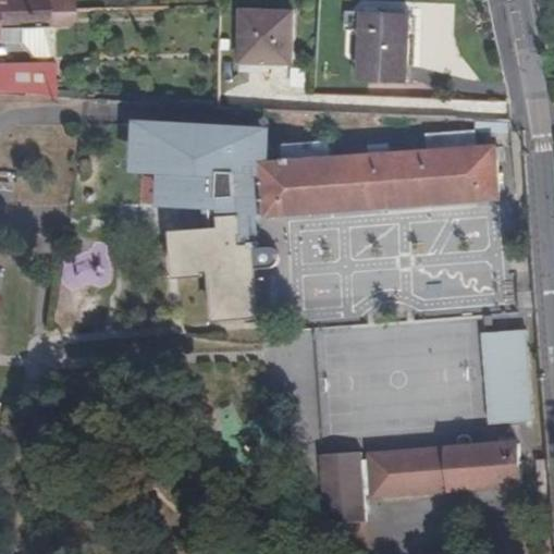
[(0,0),(0,23),(15,24),(45,24),(44,10),(44,0),(0,0)]
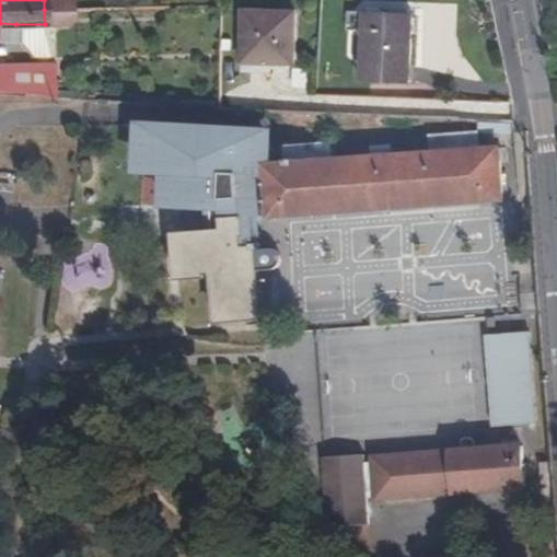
[(44,0),(44,10),(70,9),(70,0),(44,0)]
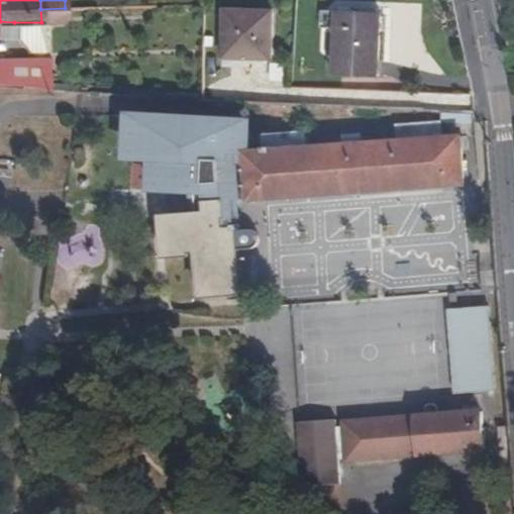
[(65,8),(40,9),(41,22),(60,22),(66,15),(65,8)]
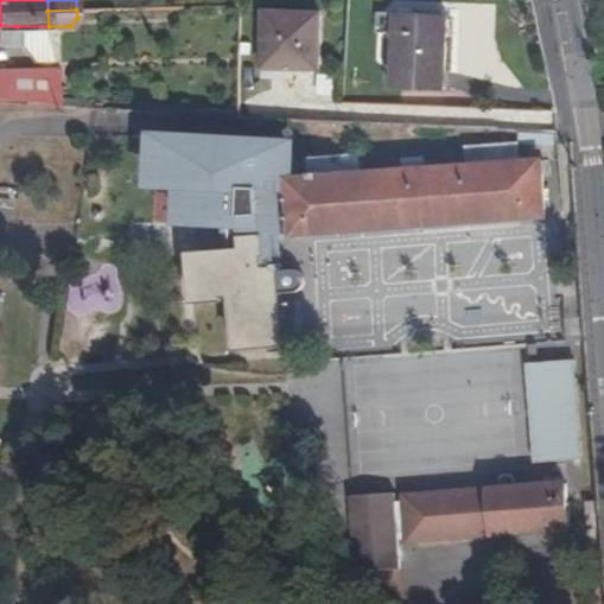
[(317,11),(261,10),(261,65),(316,67),(317,11)]
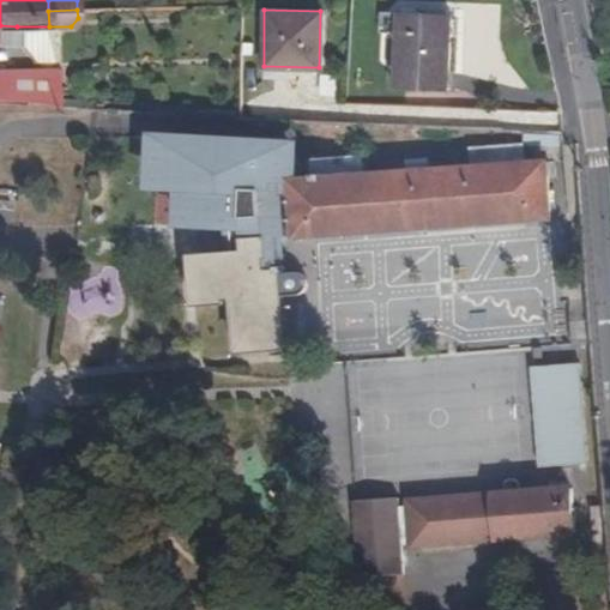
[(396,11),(379,10),(378,30),(394,31),(396,11)]
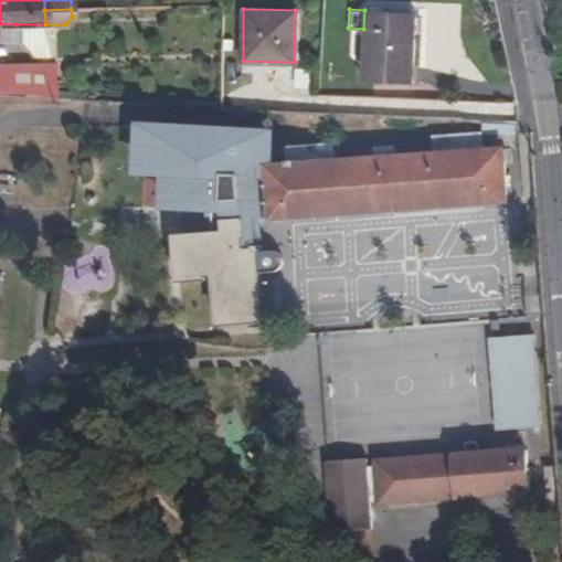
[(414,12),(364,10),(363,29),(361,80),(411,83),(414,12)]
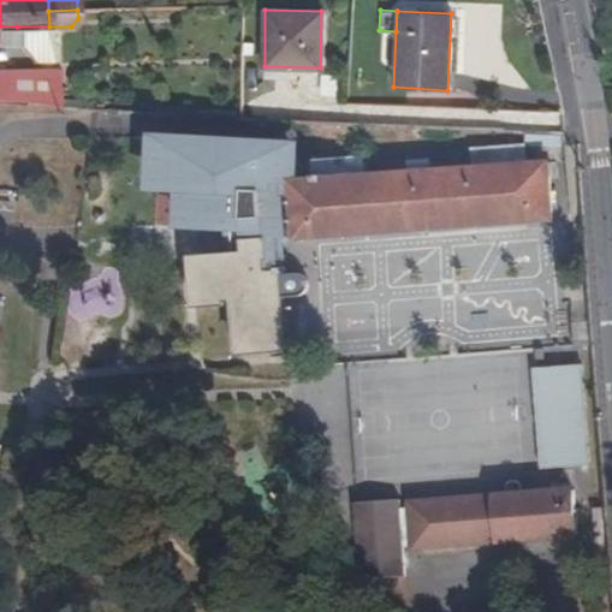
[(0,46),(17,46),(30,60),(51,60),(49,27),(17,27),(0,25),(0,46)]
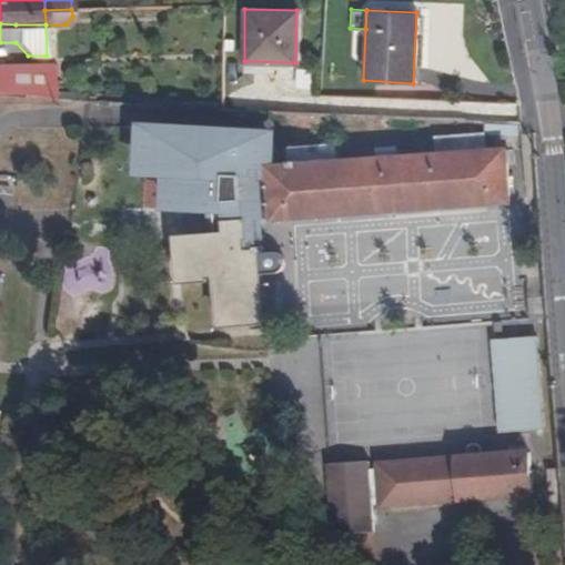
[(48,96),(48,61),(0,61),(0,91),(3,91),(37,94),(48,96)]
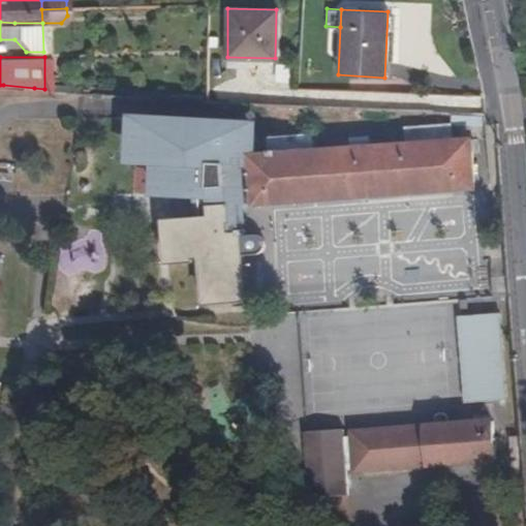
[(231,204),(472,186),(469,136),(449,138),(449,122),(404,126),(405,142),(313,148),(312,132),(268,135),(269,152),(252,153),(250,132),(250,131),(250,130),(250,129),(249,128),(249,127),(249,126),(248,126),(248,125),(247,125),(247,124),(246,124),(246,123),(245,123),(244,122),(242,122),(242,121),(241,121),(240,121),(239,121),(134,115),(137,154),(152,153),(158,154),(161,188),(166,189),(202,193),(209,193),(220,192),(222,215),(227,215),(233,214),(231,204)]
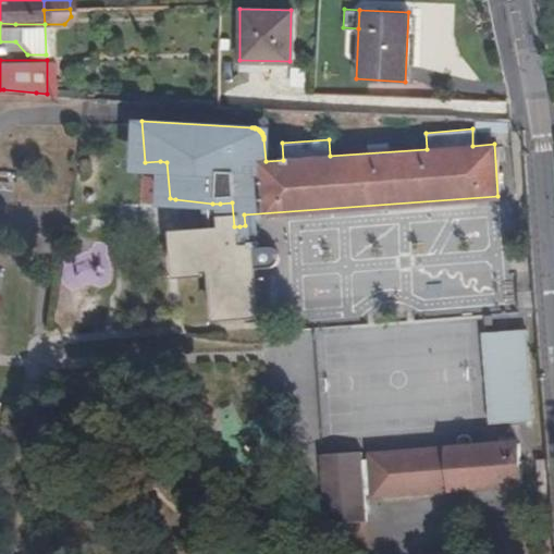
[(167,162),(160,161),(162,198),(170,198),(167,162)]
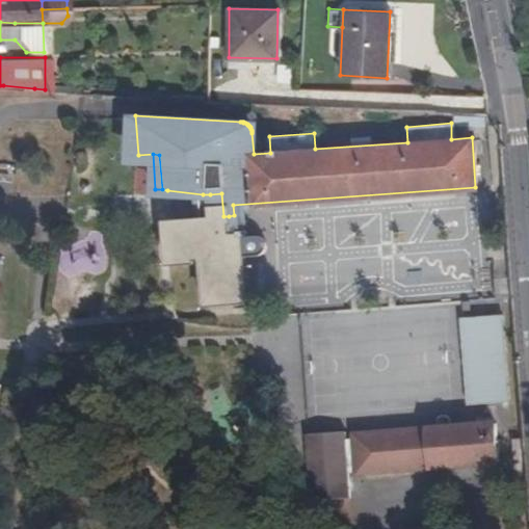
[(203,194),(167,190),(169,220),(210,217),(223,216),(221,193),(210,194),(203,194)]
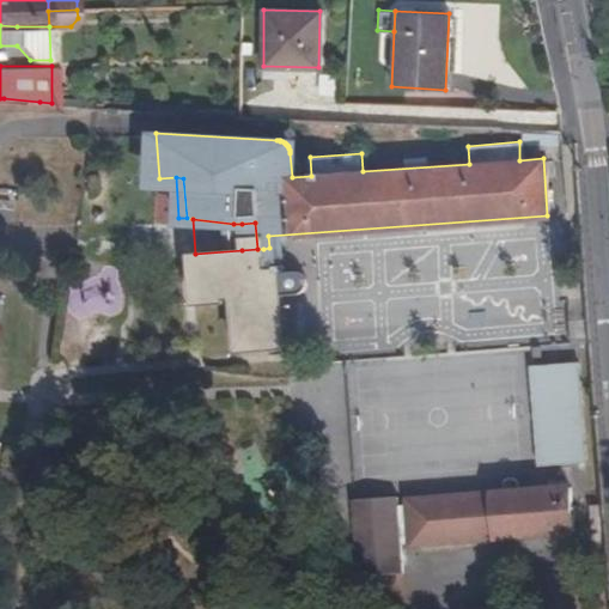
[(297,268),(276,269),(274,269),(274,266),(266,267),(263,249),(257,249),(242,250),(195,254),(181,255),(184,302),(232,298),(236,348),(282,345),(279,293),(297,292),(300,291),(304,287),(305,285),(305,280),(305,278),(303,273),(300,270),(297,268)]
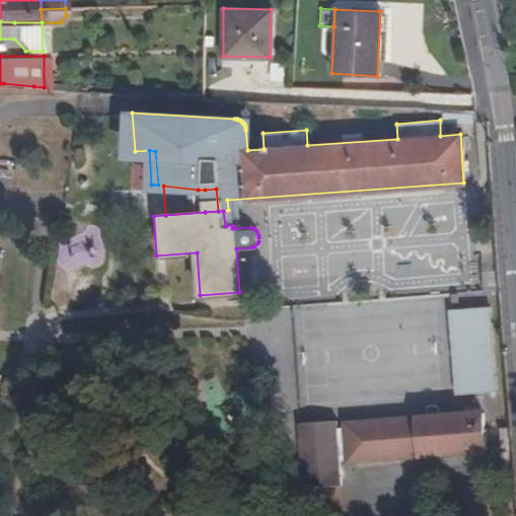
[(488,305),(448,308),(454,391),(494,389),(488,305)]
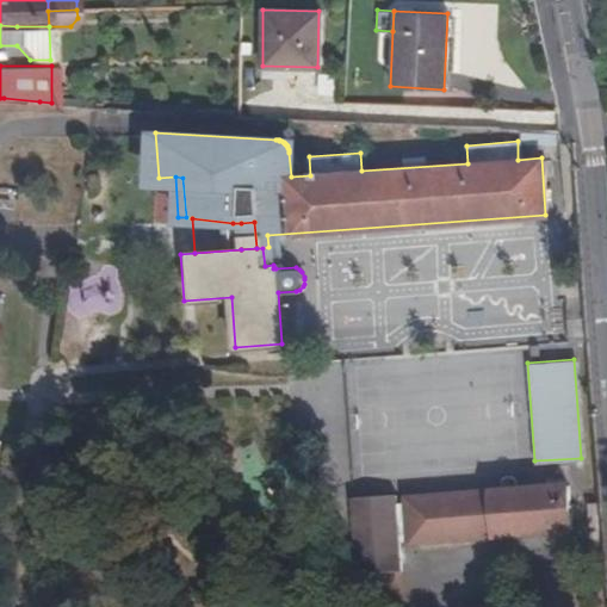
[(565,483),(404,494),(404,502),(406,519),(407,539),(407,540),(568,530),(565,483)]
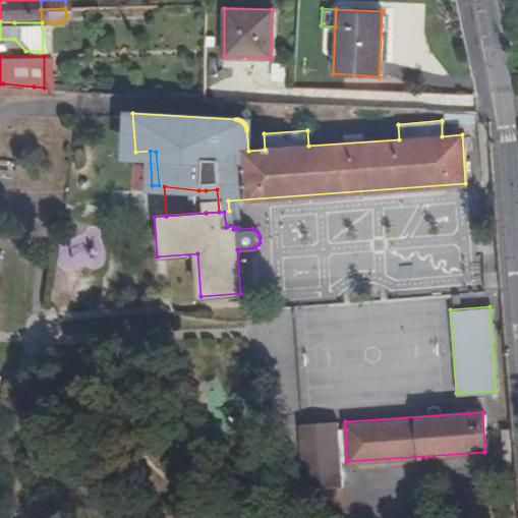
[(336,428),(336,419),(299,422),(304,487),(340,484),(339,460),(337,443),(336,428)]
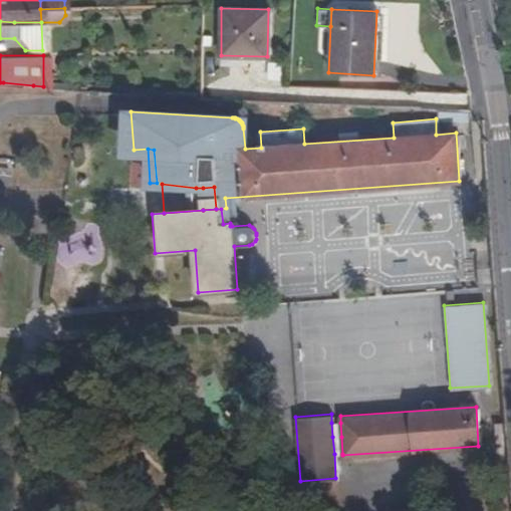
[(341,437),(340,423),(331,423),(332,437),(341,437)]
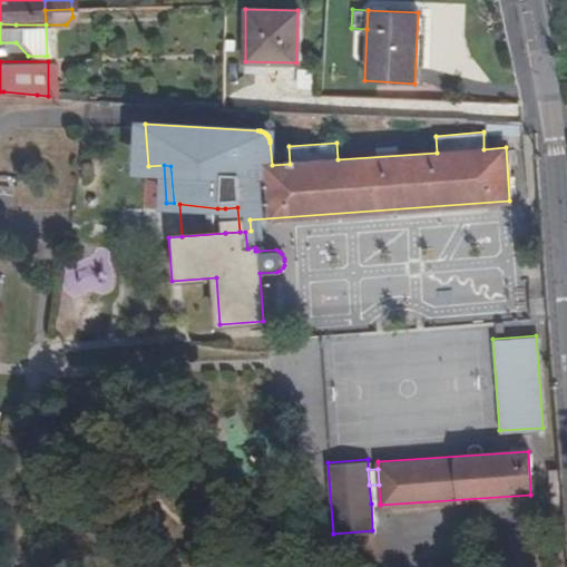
[(380,504),(379,485),(369,485),(371,504),(380,504)]
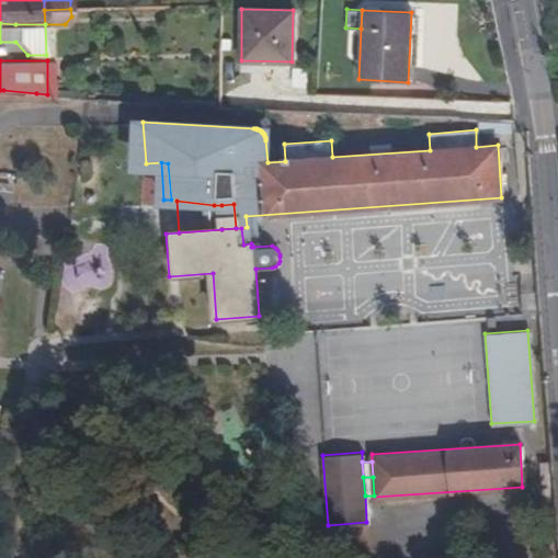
All buildings are outlined.
